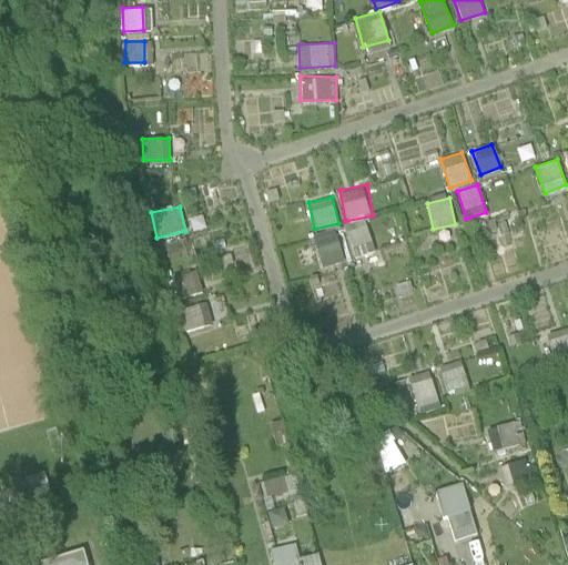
[(320,269),(351,260),(340,224),(310,233),(320,269)]
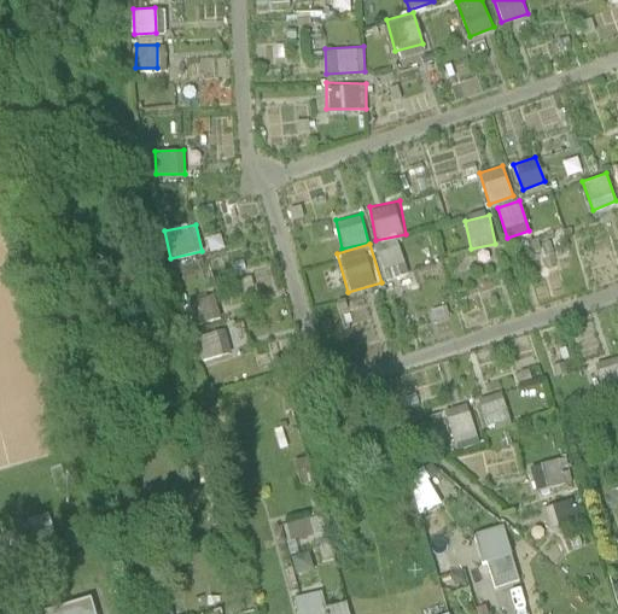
[(219,321),(219,300),(191,300),(190,321),(219,321)]
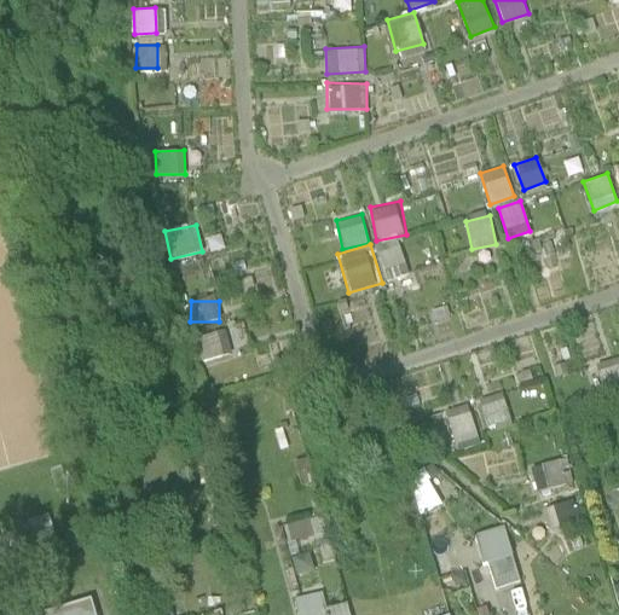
[(244,350),(235,324),(195,337),(204,365),(244,350)]
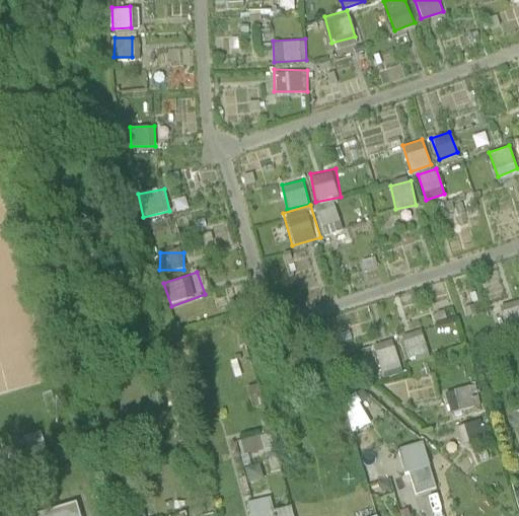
[(518,300),(499,302),(502,327),(518,325),(518,300)]
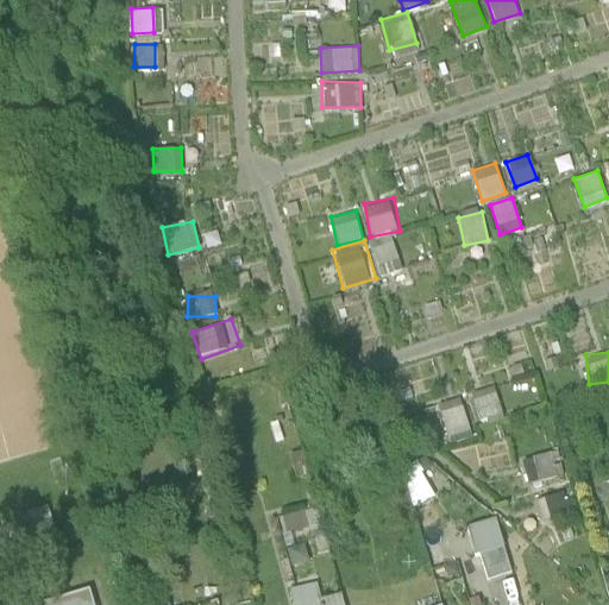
[(438,403),(447,435),(471,428),(462,396),(438,403)]
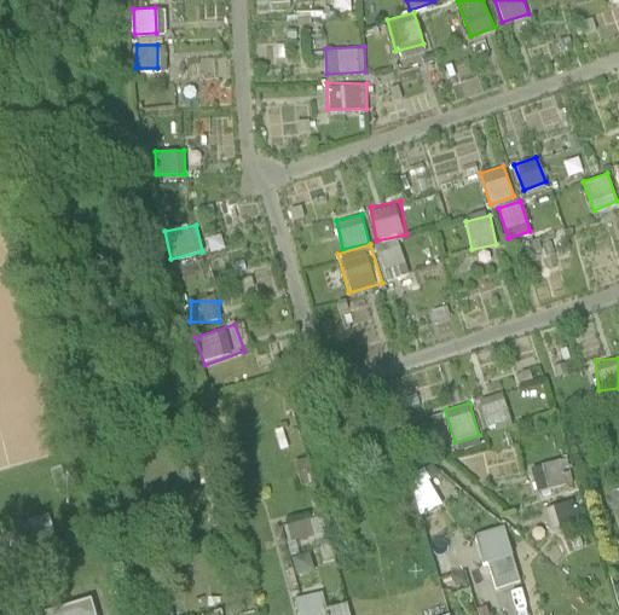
[(561,457),(531,465),(537,489),(568,481),(561,457)]
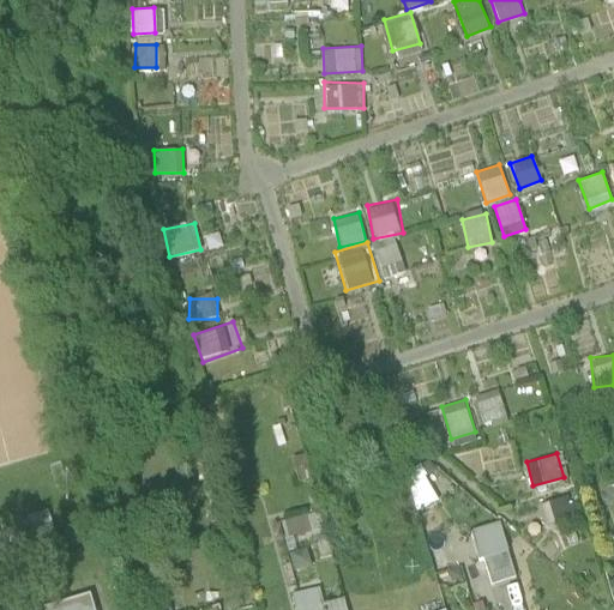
[(416,508),(435,500),(422,476),(435,469),(427,460),(408,472),(416,508)]
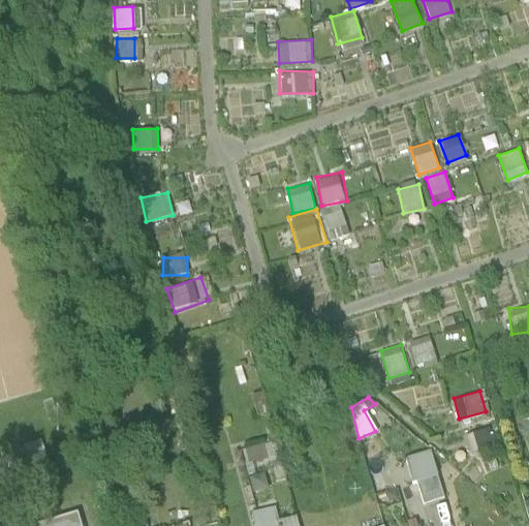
[(467,433),(470,451),(483,449),(479,431),(467,433)]
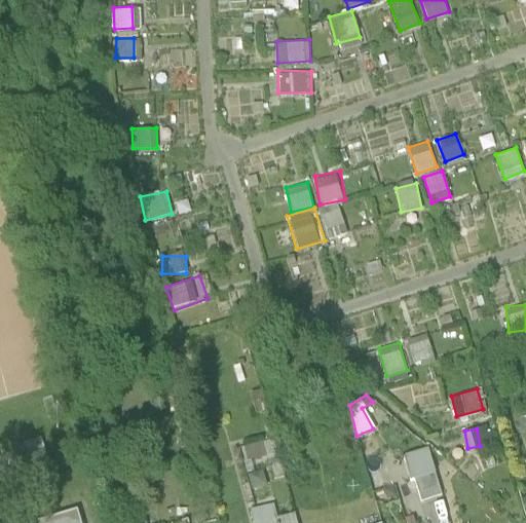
[(275,438),(240,447),(245,464),(268,458),(273,477),(285,474),(275,438)]
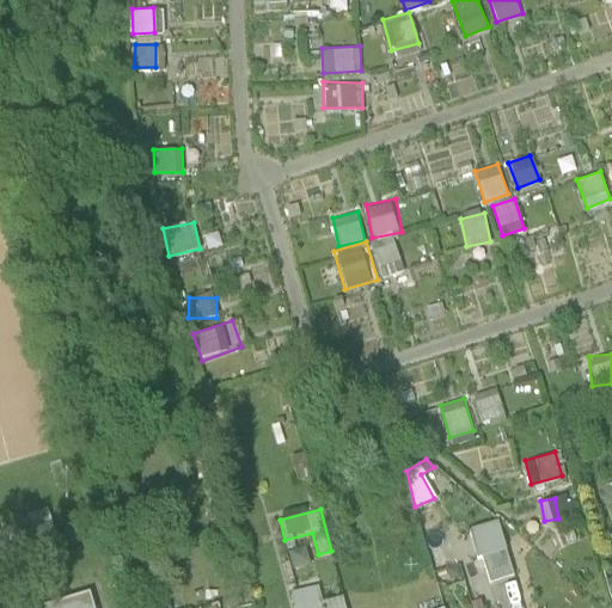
[(490,582),(514,575),(499,521),(469,529),(477,558),(482,557),(490,582)]
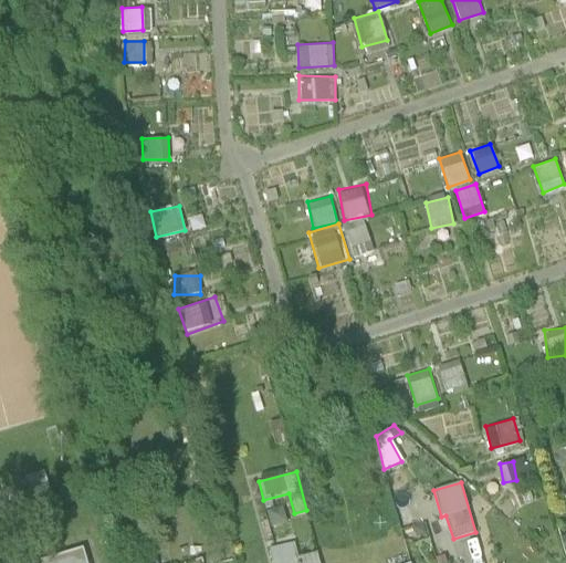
[(169,498),(165,486),(156,488),(160,500),(169,498)]
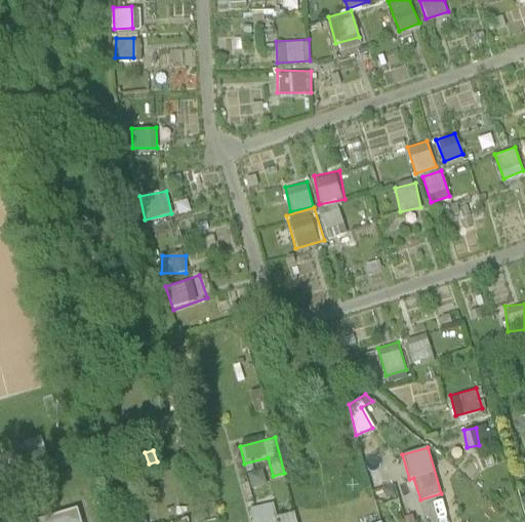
[(49,474),(43,454),(30,458),(35,478),(49,474)]
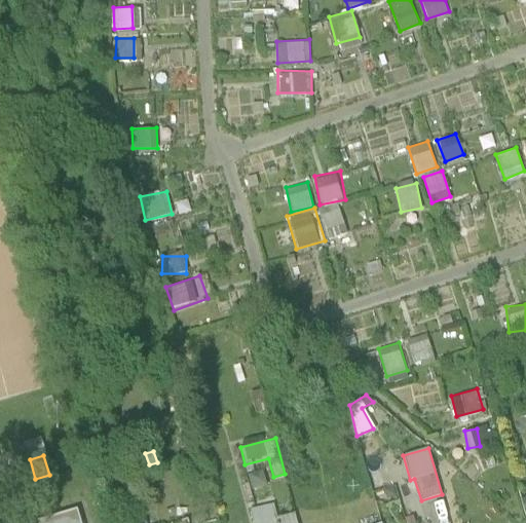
[(265,483),(262,470),(249,474),(252,486),(265,483)]
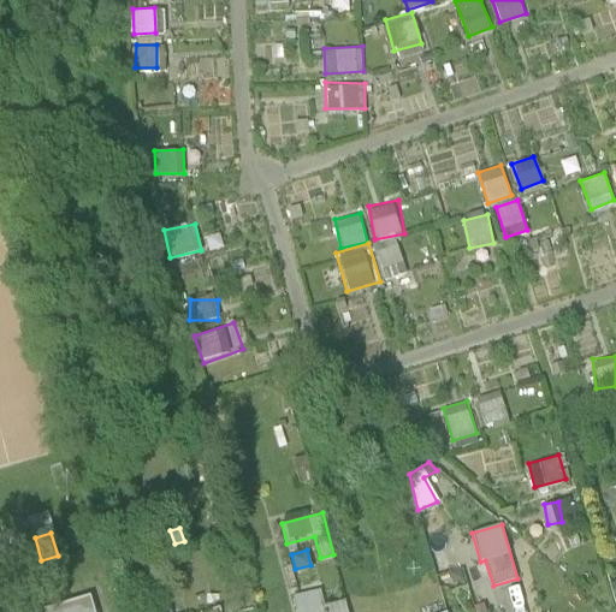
[(460,570),(451,572),(454,581),(462,578),(460,570)]
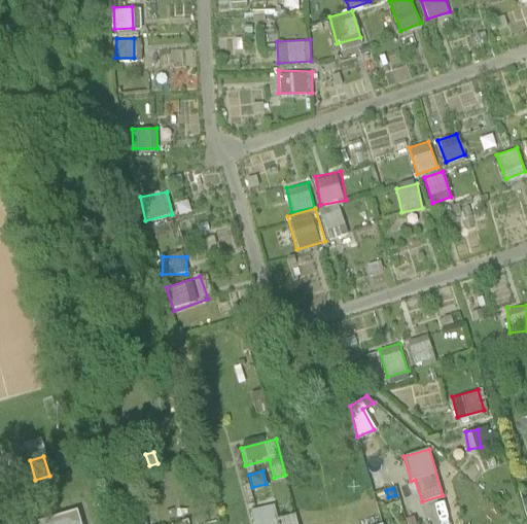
[(256,521),(257,523),(277,523),(276,517),(273,504),(252,510),(253,522),(256,521)]
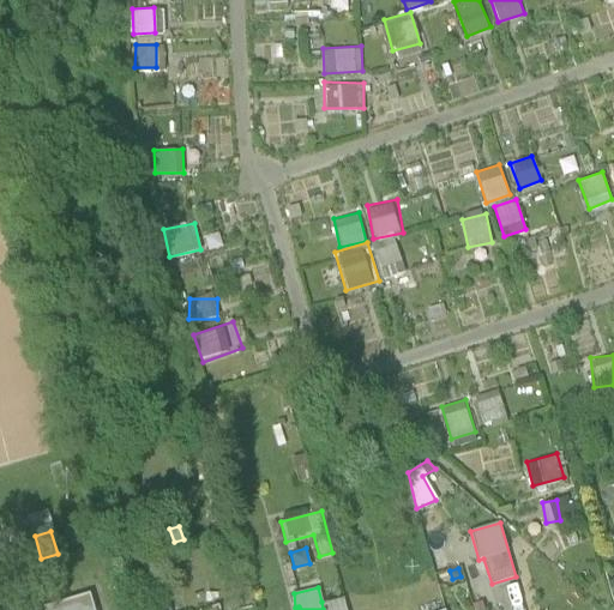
[(42,608),(43,609),(92,609),(89,595),(42,608)]
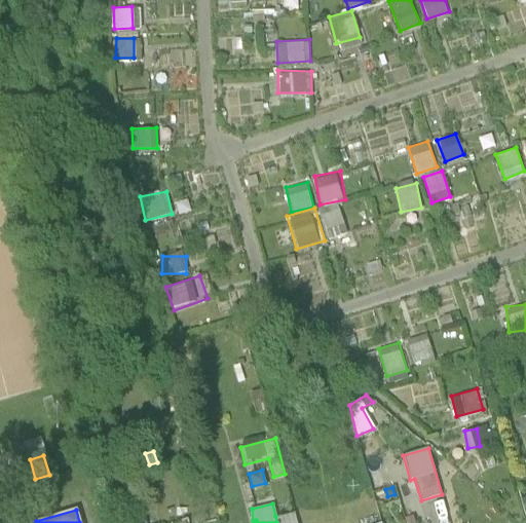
[(276,522),(297,522),(294,511),(275,516),(276,522)]
